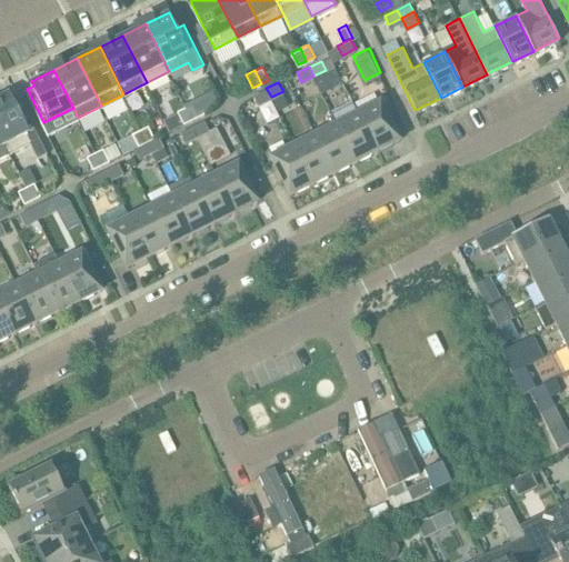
[(258,103),(271,97),(266,88),(253,94),(258,103)]
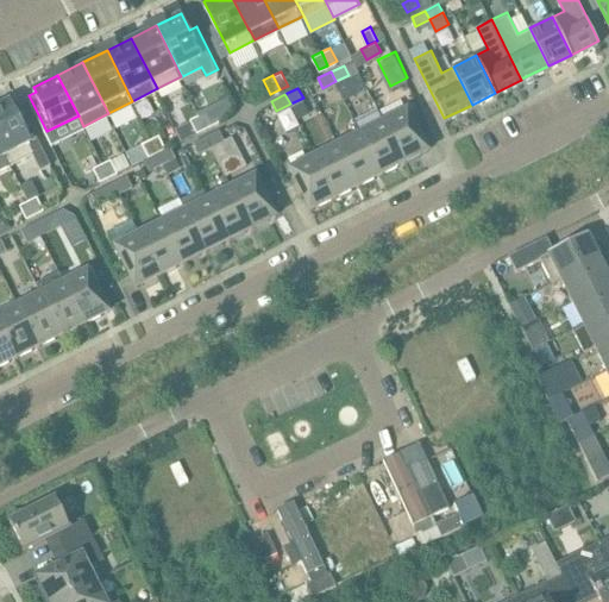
[(10,99),(0,102),(0,139),(11,162),(33,150),(41,165),(50,161),(32,124),(25,127),(10,99)]
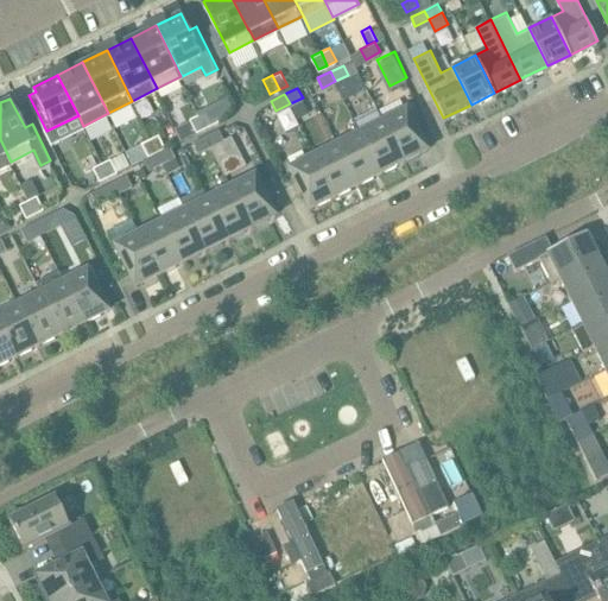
[(211,106),(198,112),(206,126),(219,119),(211,106)]
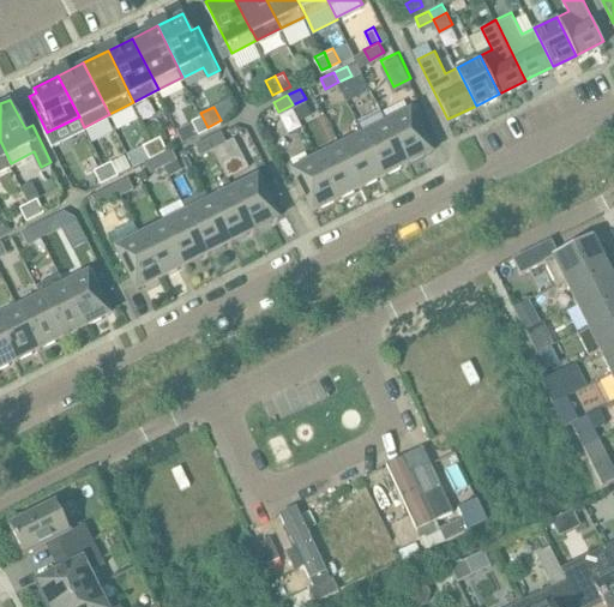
[(423,150),(431,146),(411,108),(387,120),(408,161),(425,152),(423,150)]
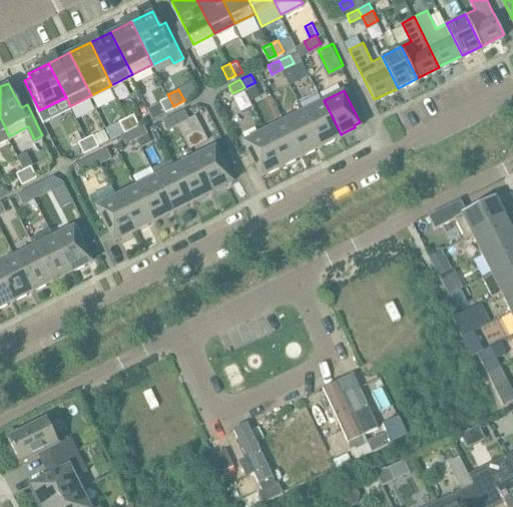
[(173,106),(167,95),(160,98),(165,110),(173,106)]
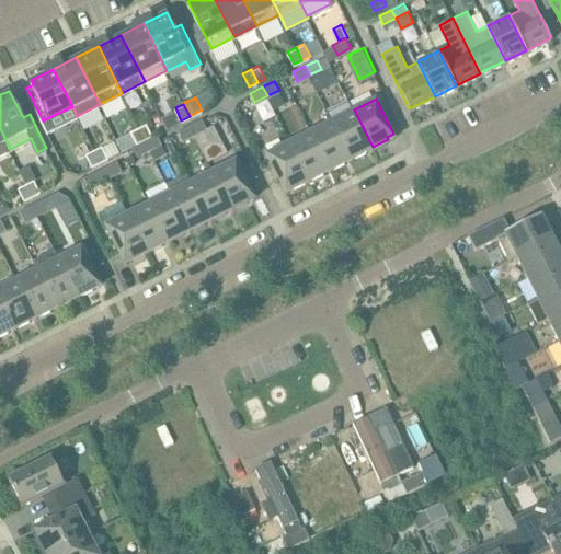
[(354,110),(332,120),(351,158),(373,147),(354,110)]
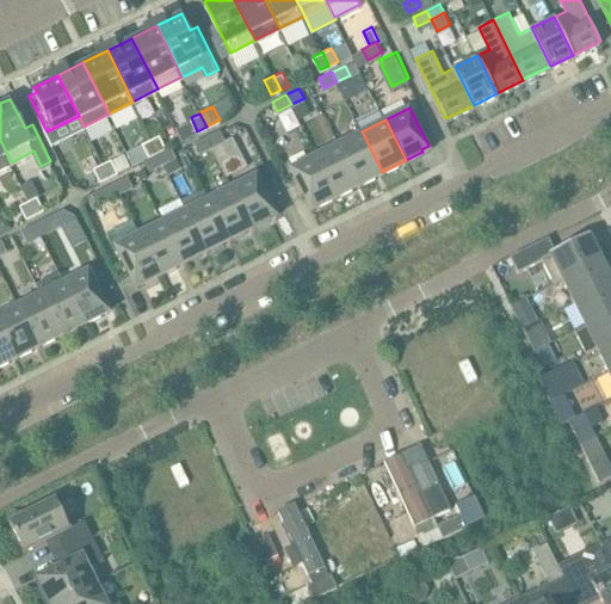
[(220,128),(207,134),(211,145),(226,137),(220,128)]
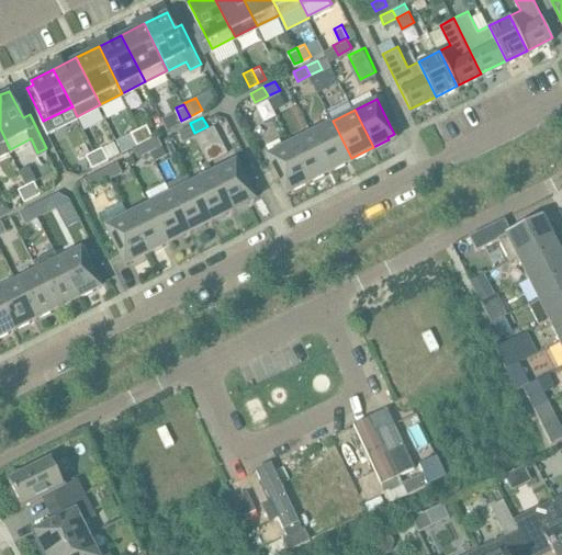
[(351,158),(333,121),(312,131),(330,169),(351,158)]
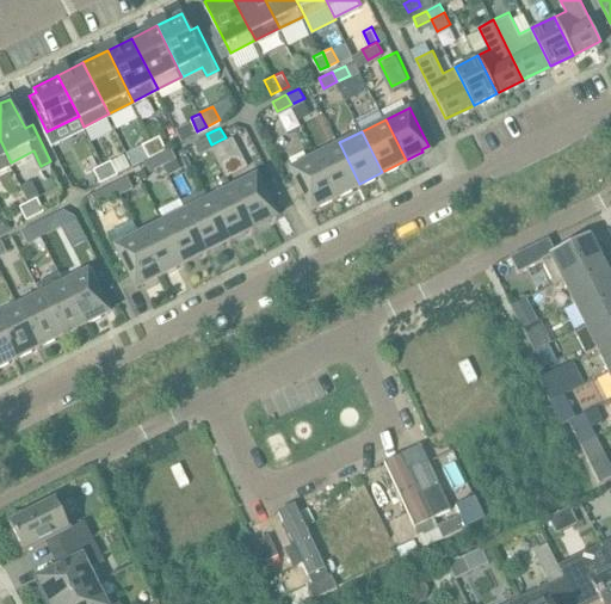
[(159,133),(150,137),(158,151),(166,147),(159,133)]
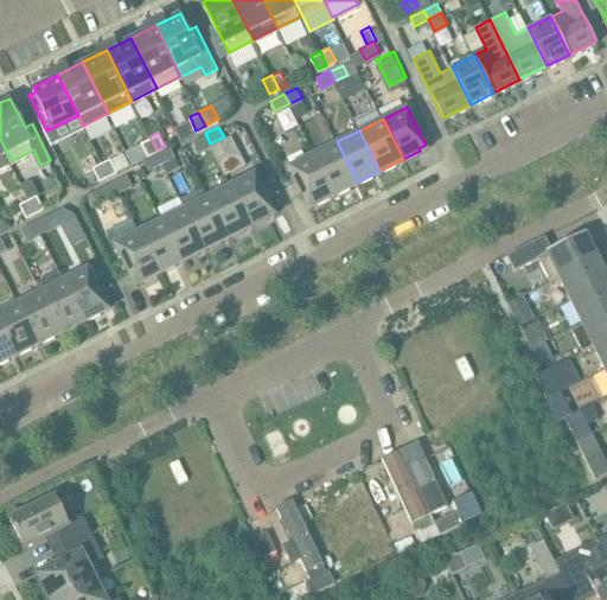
[(210,144),(205,133),(192,140),(197,150),(210,144)]
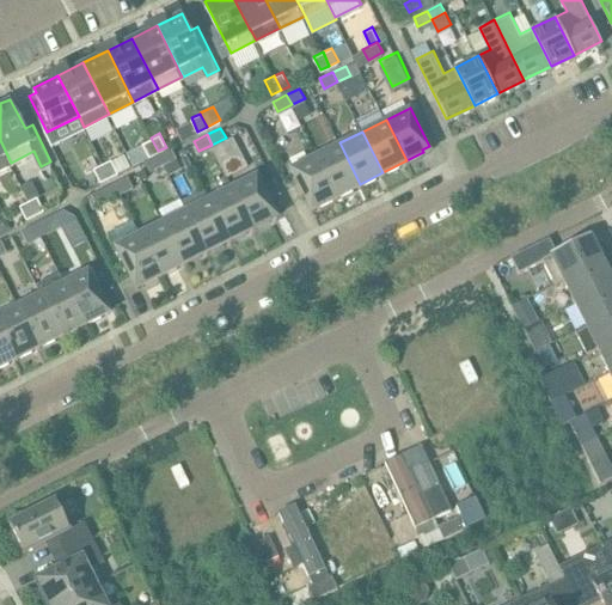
[(226,138),(213,145),(220,159),(240,148),(233,134),(226,138)]
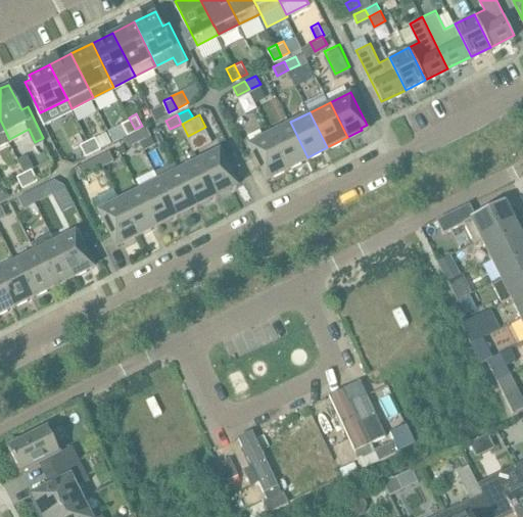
[(135,129),(129,118),(122,121),(128,133),(135,129)]
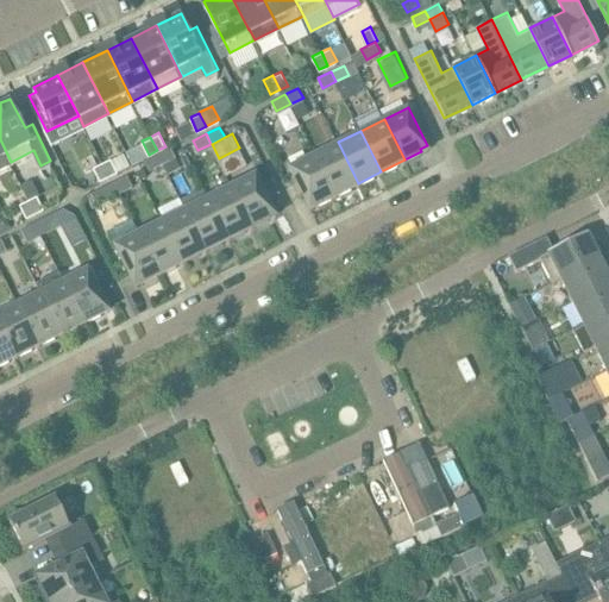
[(0,139),(0,154),(5,151),(10,162),(11,162),(0,139)]
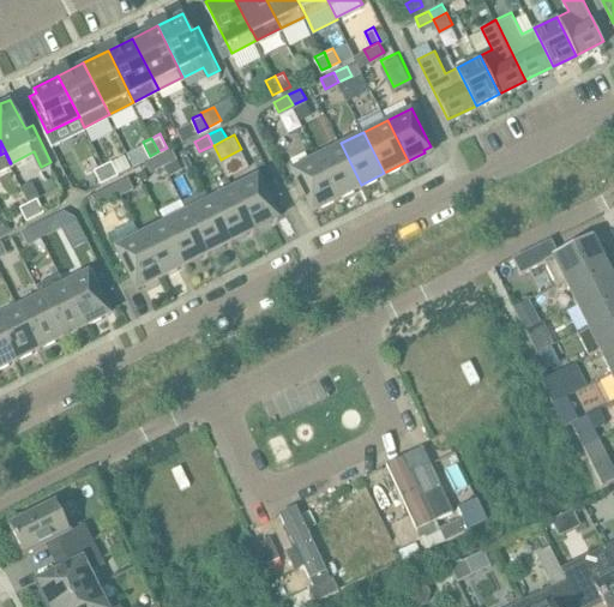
[(101,160),(92,140),(80,146),(89,166),(101,160)]
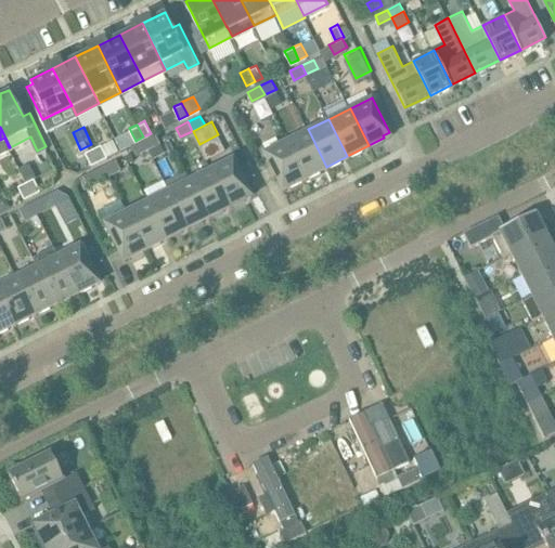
[(308,129),(286,140),(305,177),(326,167),(308,129)]
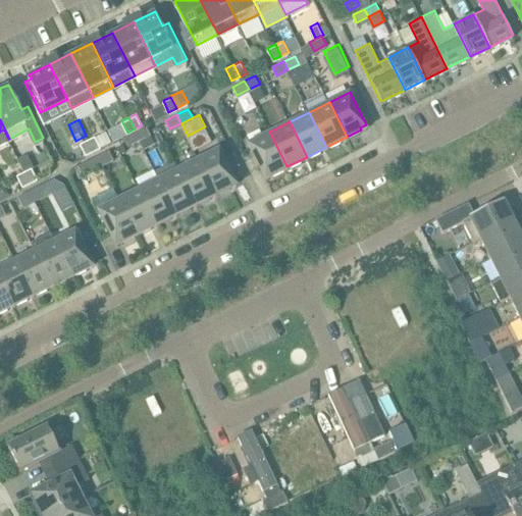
[(147,123),(135,130),(139,138),(151,133),(147,123)]
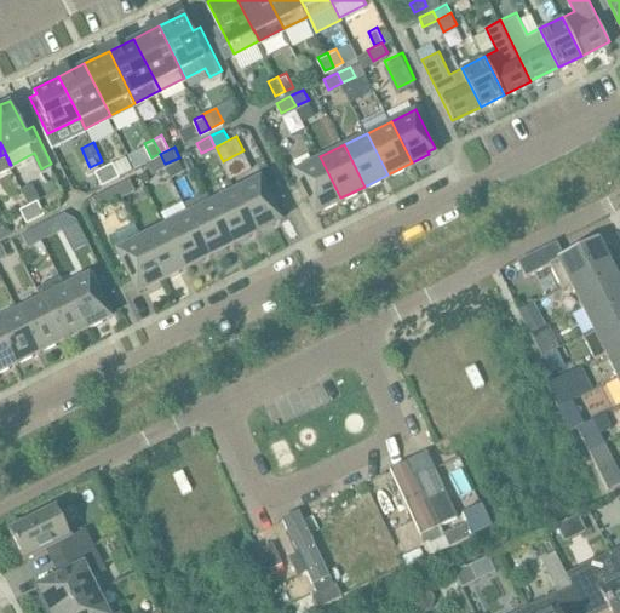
[(165,164),(160,154),(147,160),(151,171),(165,164)]
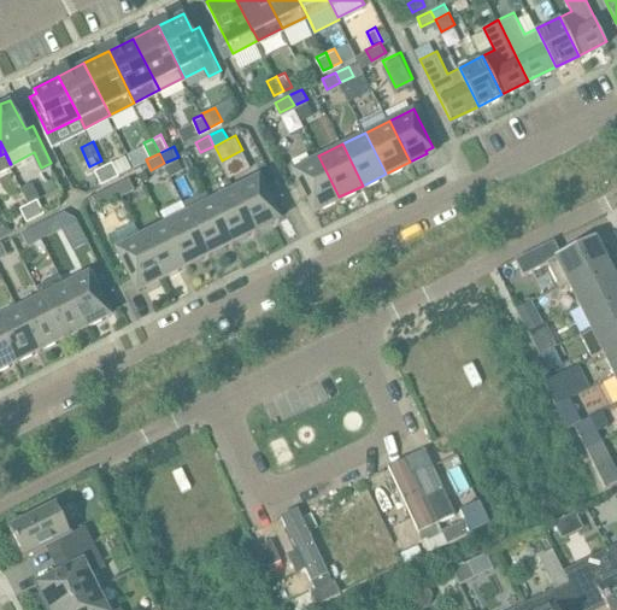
[(339,197),(318,156),(294,168),(315,206),(321,203),(323,205),(339,197)]
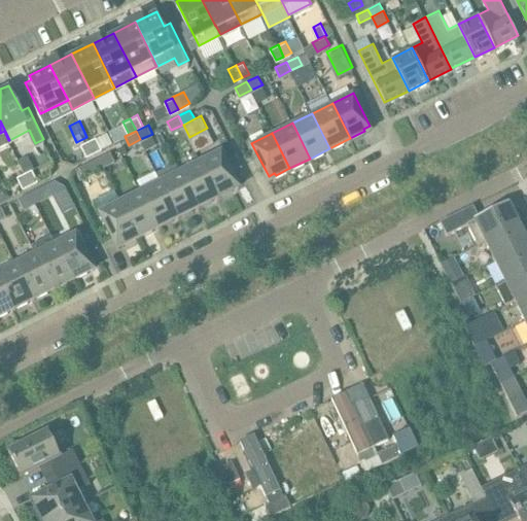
[(89,139),(94,151),(101,147),(96,136),(89,139)]
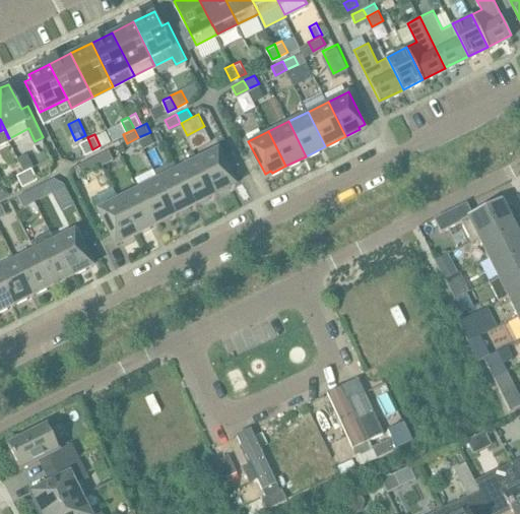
[(85,153),(92,149),(87,137),(79,141),(85,153)]
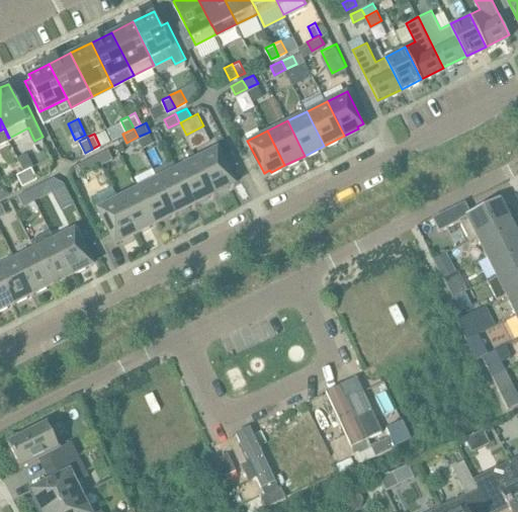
[(234,179),(218,147),(197,157),(214,191),(229,184),(228,182),(234,179)]
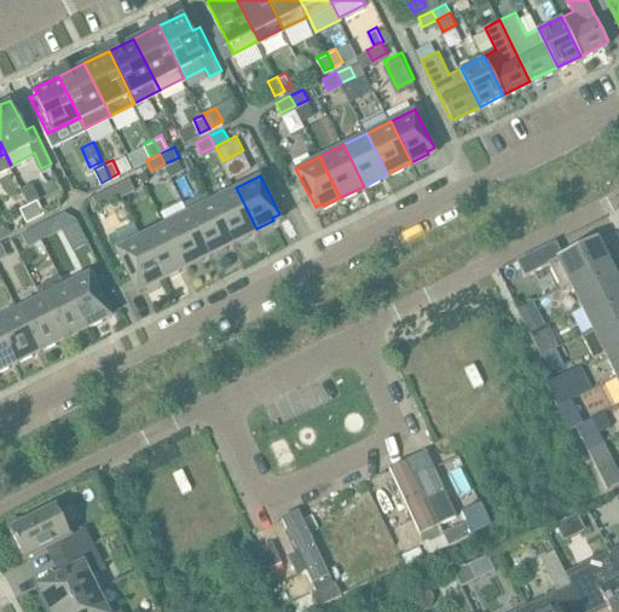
[(129,177),(116,183),(121,194),(136,186),(129,177)]
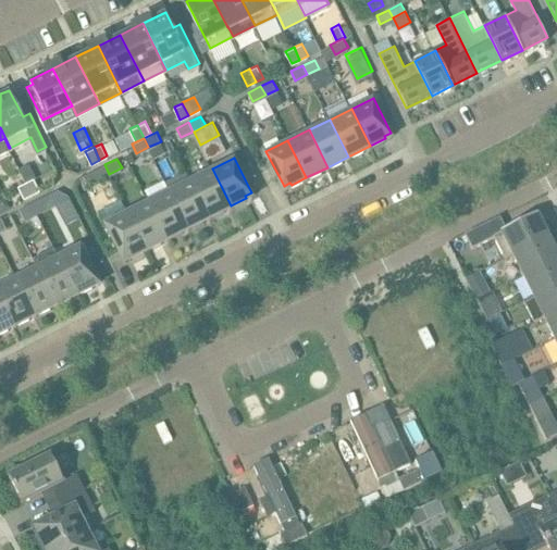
[(109,174),(104,164),(79,176),(85,186),(97,179),(109,174)]
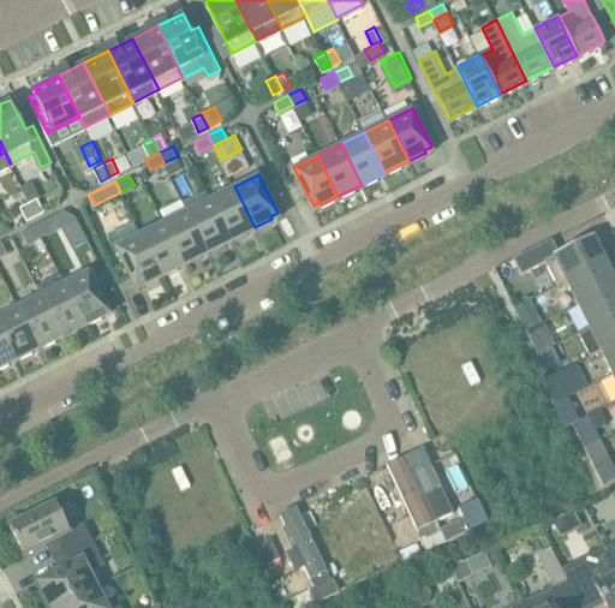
[(234,186),(212,198),(232,239),(255,227),(234,186)]
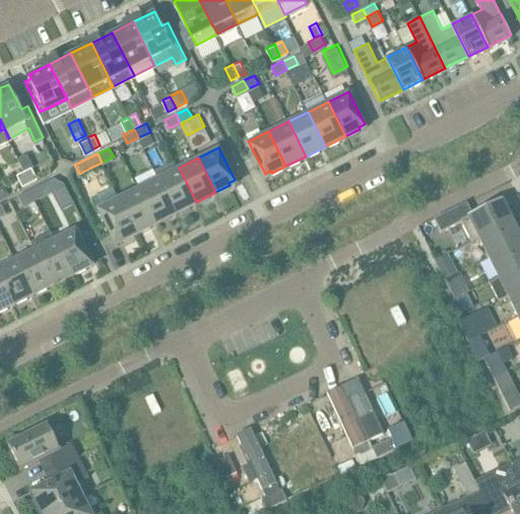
[(31,166),(24,169),(30,181),(38,177),(31,166)]
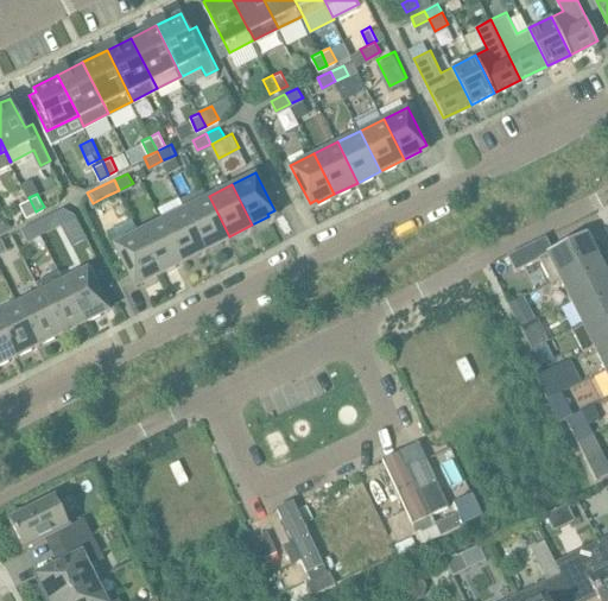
[(209,196),(185,207),(206,248),(229,236),(209,196)]
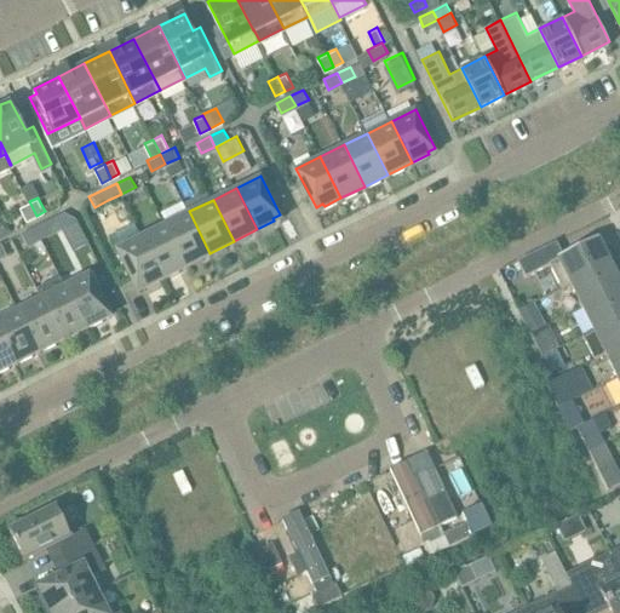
[(36,216),(29,201),(19,206),(27,221),(36,216)]
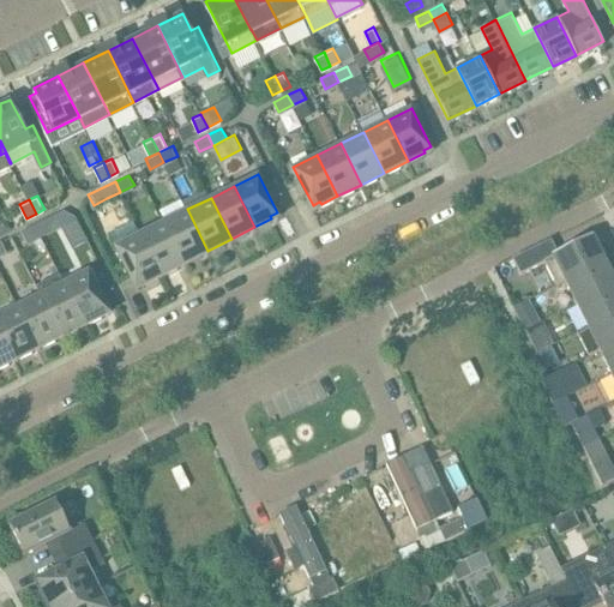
[(48,215),(35,222),(40,232),(60,222),(77,214),(65,206),(48,215)]
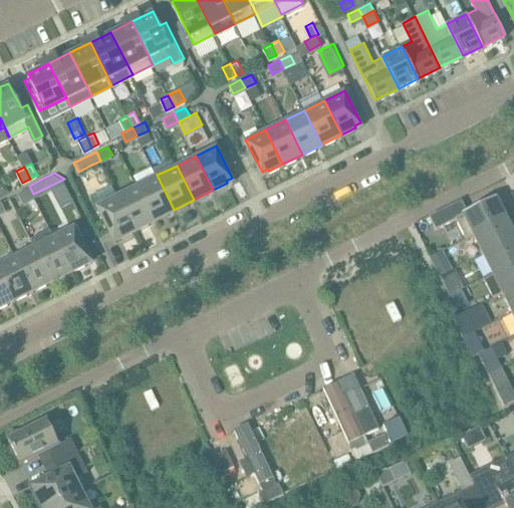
[(157,175),(138,185),(155,219),(174,210),(157,175)]
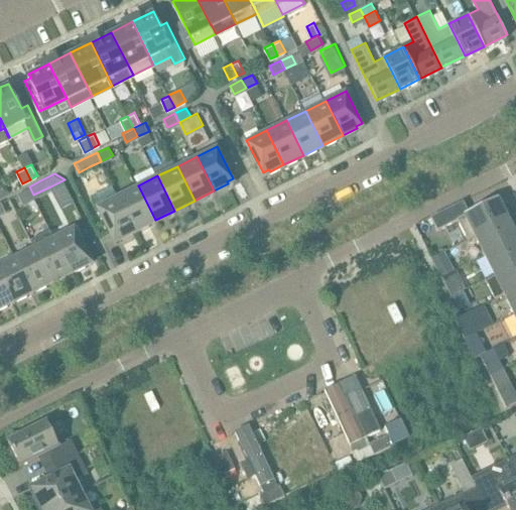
[(138,185),(118,196),(135,230),(155,220),(138,185)]
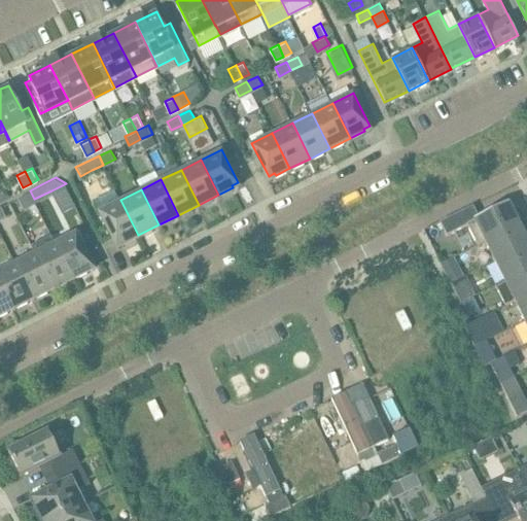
[(34,199),(30,190),(18,196),(23,205),(34,199)]
